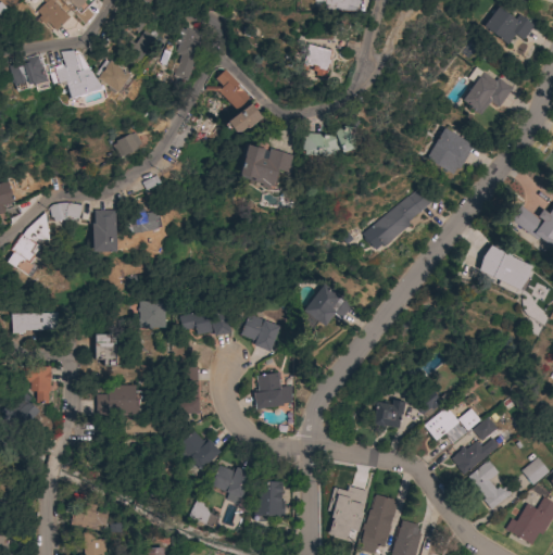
[(54,0),(71,16),(57,29),(49,22),(46,24),(39,17),(42,14),(38,10),(47,1),(45,0),(54,0)]
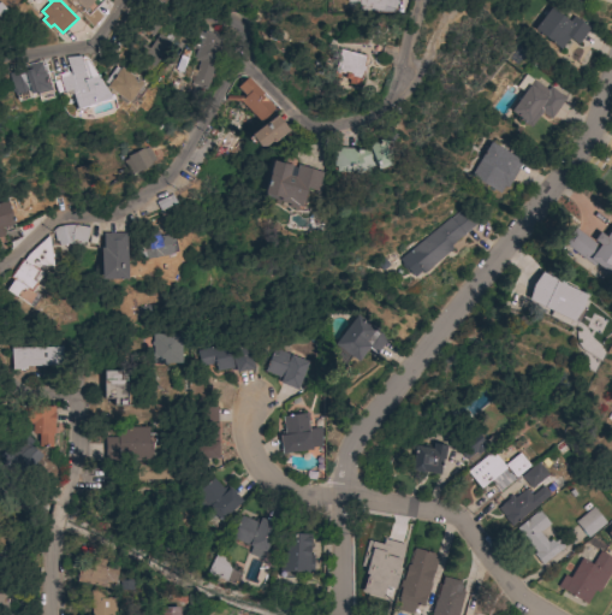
[(106,0),(90,15),(78,3),(77,4),(73,0),(106,0)]
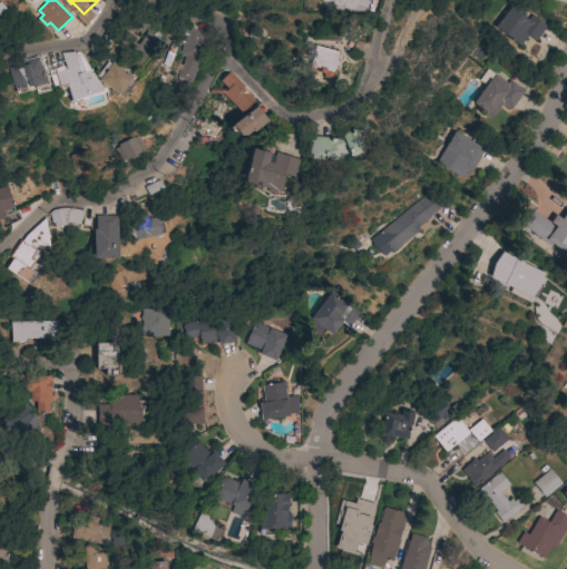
[(370,0),(368,7),(357,5),(355,9),(334,9),(334,1),(324,1),(324,0),(370,0)]
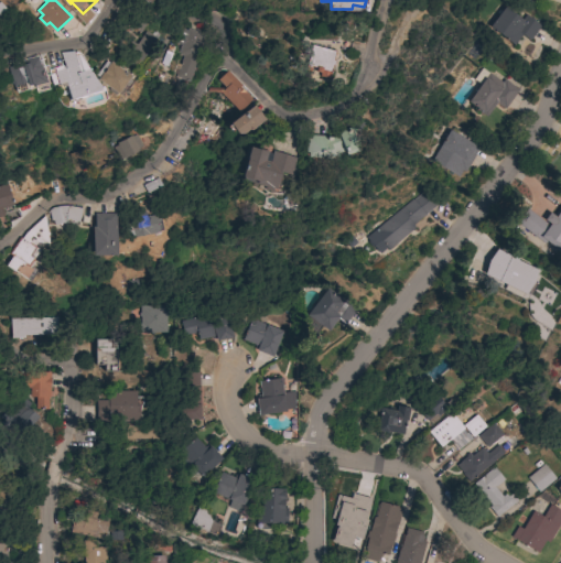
[(12,12),(4,20),(0,15),(0,2),(1,1),(12,12)]
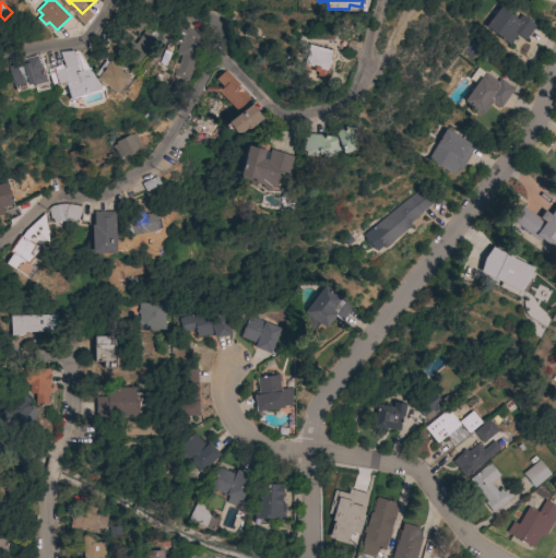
[(539,25),(527,39),(520,34),(511,44),(487,25),(503,6),(519,19),(523,13),(539,25)]
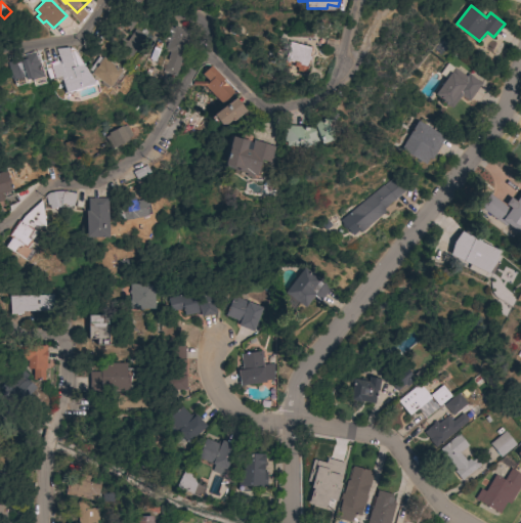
[(69,13),(78,24),(67,32),(59,24),(69,13)]
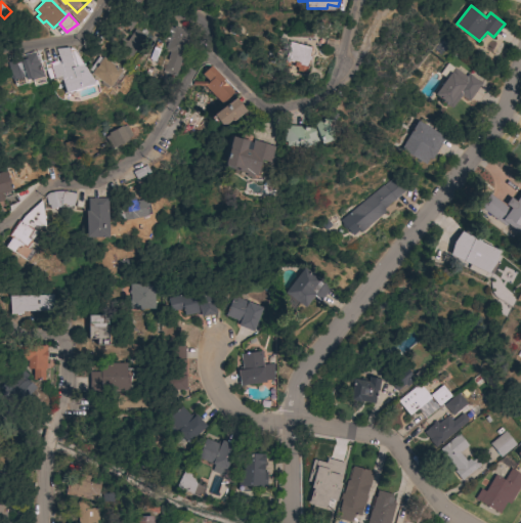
[(176,76),(164,72),(175,40),(164,36),(168,24),(191,32),(176,76)]
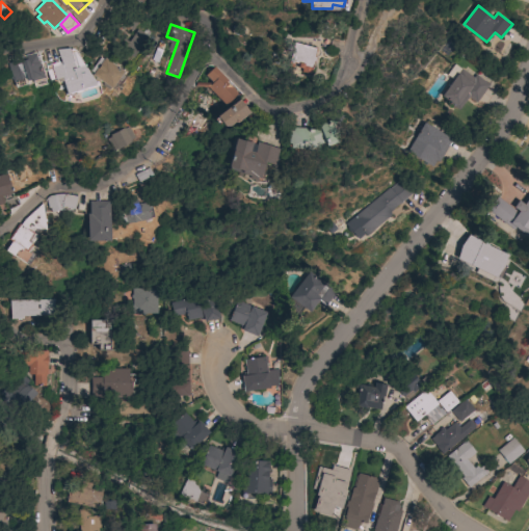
[(134,56),(120,47),(125,37),(130,42),(138,28),(149,35),(134,56)]
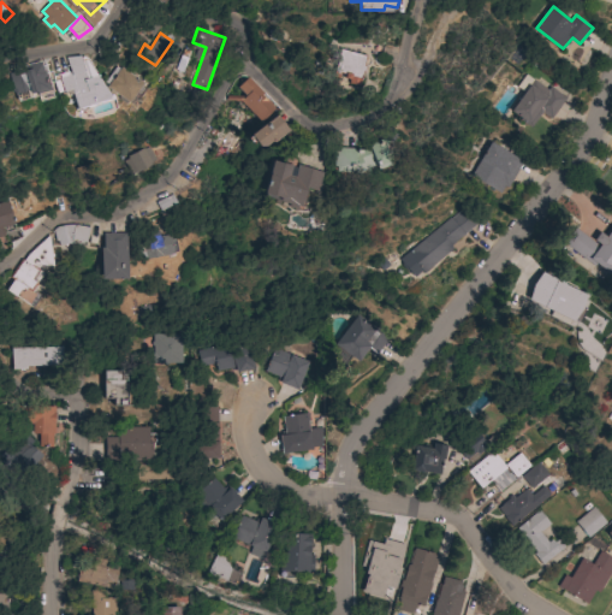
[(368,55),(366,65),(368,66),(364,80),(358,78),(357,84),(350,82),(351,80),(346,78),(348,74),(337,71),(343,48),(368,55)]
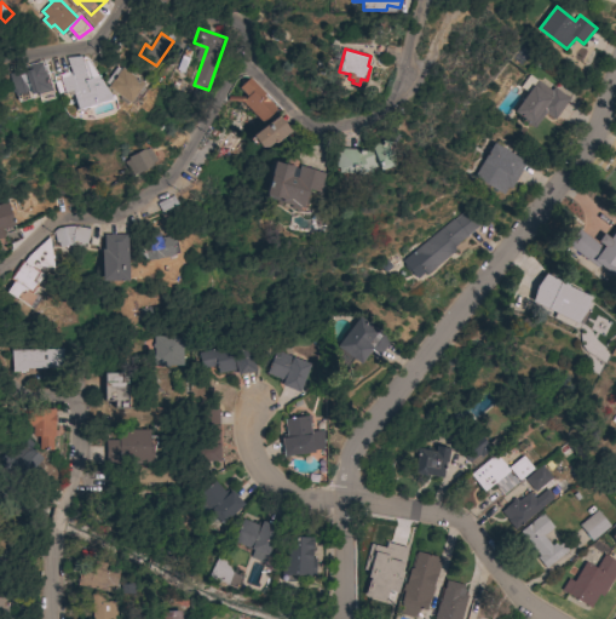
[(84,55),(84,57),(87,56),(88,56),(102,76),(101,76),(105,84),(119,67),(122,69),(124,66),(147,82),(131,103),(131,102),(128,104),(109,90),(114,97),(113,97),(113,99),(96,104),(97,107),(80,112),(75,96),(72,96),(72,93),(67,93),(61,78),(62,76),(61,74),(73,70),(68,57),(84,55)]
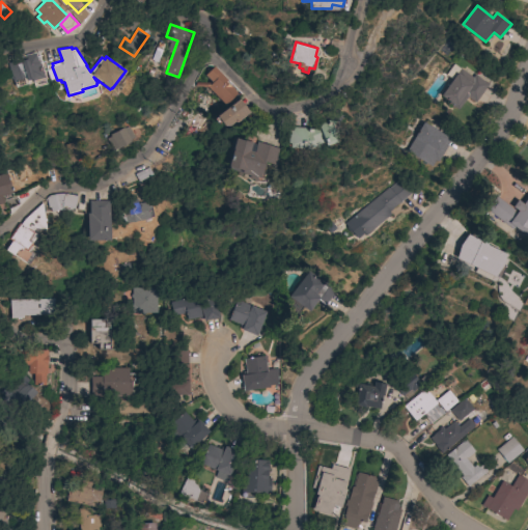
[(48,83),(35,87),(34,82),(29,84),(28,83),(17,86),(15,80),(14,81),(14,79),(11,79),(6,60),(37,51),(40,62),(42,62),(48,83)]
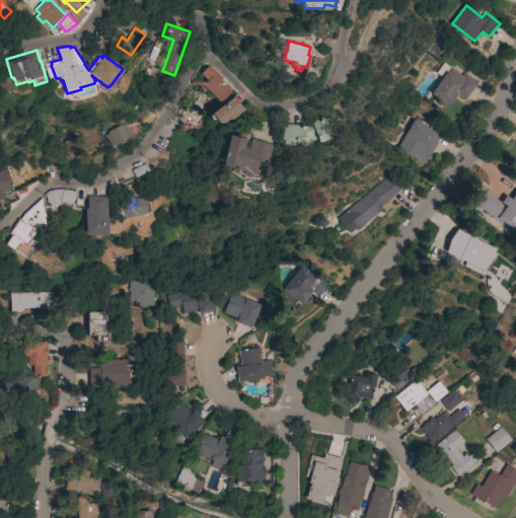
[(466,99),(458,94),(449,106),(440,99),(441,98),(433,92),(444,77),(438,72),(446,62),(463,75),(466,71),(480,81),(466,99)]
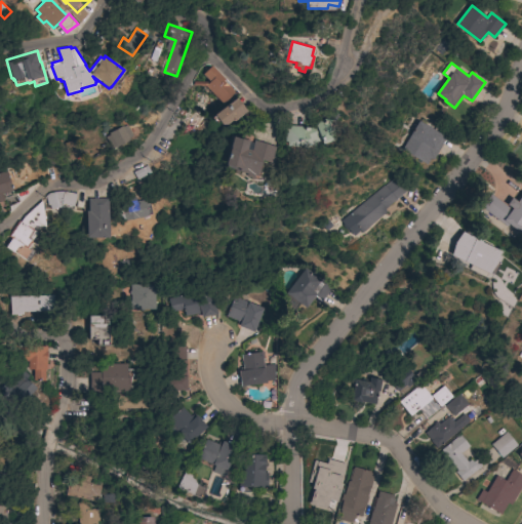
[(195,85),(195,80),(203,80),(201,77),(214,65),(227,79),(226,80),(231,86),(232,85),(236,89),(235,89),(237,91),(224,104),(207,85),(195,85)]
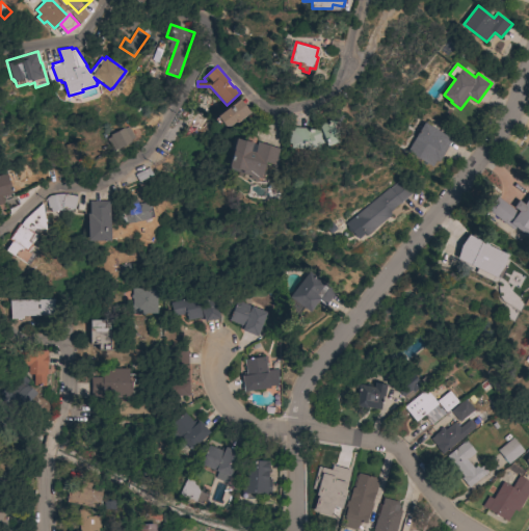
[(226,126),(223,123),(220,125),(215,118),(241,98),(252,111),(238,122),(237,121),(232,125),(226,126)]
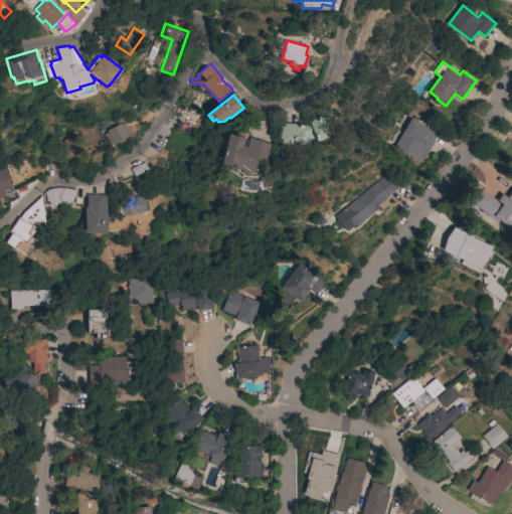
[(329,119),(326,125),(329,134),(327,134),(328,137),(317,141),(318,143),(299,149),(298,143),(282,143),(283,138),(281,138),(281,123),(299,123),(298,126),(310,122),(309,119),(321,116),(329,119)]
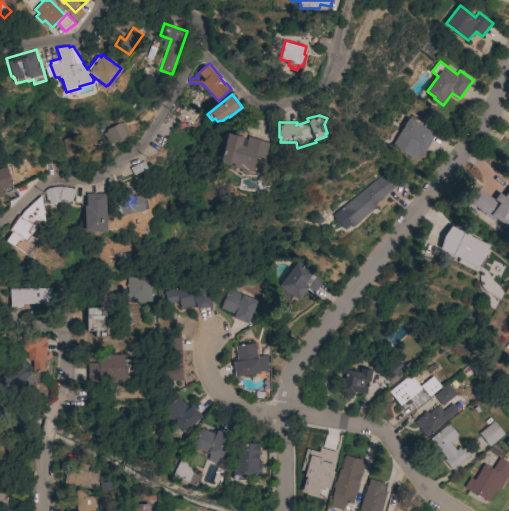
[(393,145),(410,117),(437,133),(424,155),(421,153),(417,160),(393,145)]
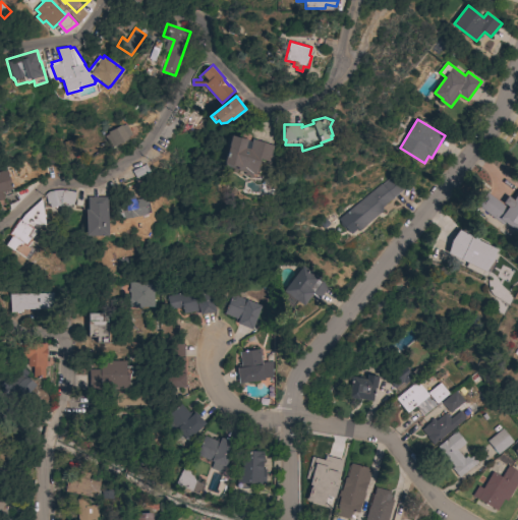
[(127,122),(132,132),(128,134),(130,138),(118,145),(121,149),(114,153),(111,147),(109,148),(104,136),(111,133),(110,131),(127,122)]
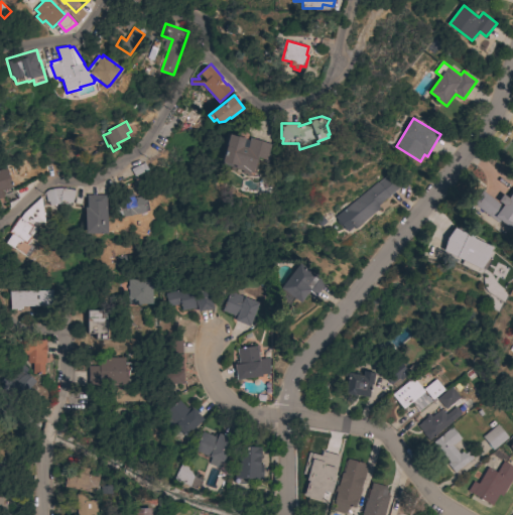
[(271,143),(266,159),(260,157),(255,172),(253,171),(253,172),(252,172),(251,174),(244,172),(245,170),(225,164),(226,161),(223,160),(231,134),(240,136),(240,135),(246,137),(244,146),(248,147),(251,137),(271,143)]
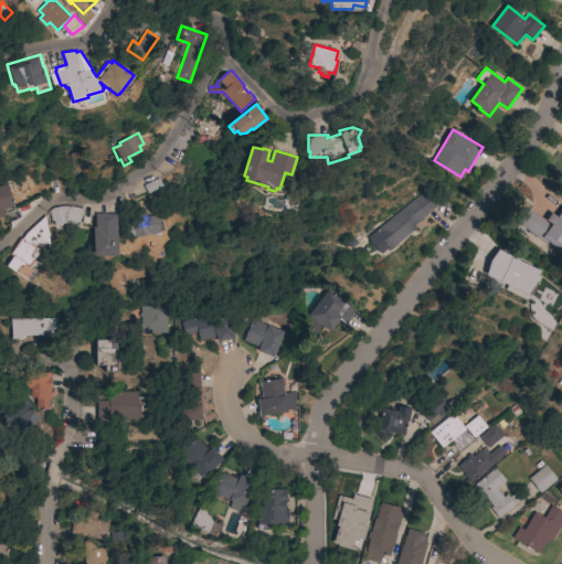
[(77,171),(73,158),(86,153),(89,168),(77,171)]
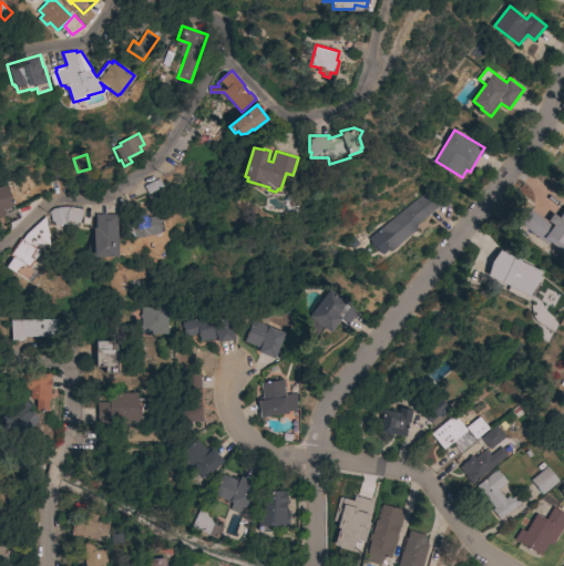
[(17,212),(6,215),(7,217),(0,218),(0,186),(9,184),(17,212)]
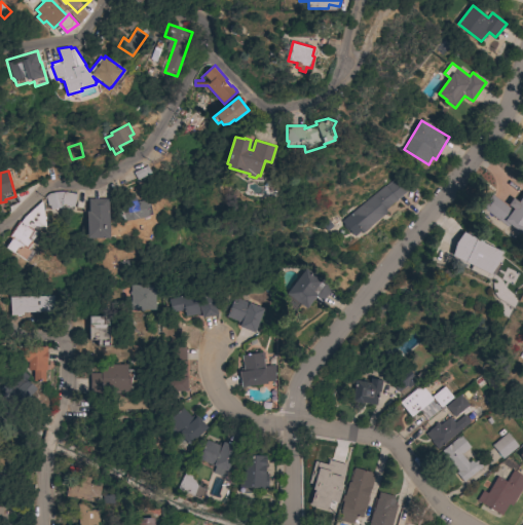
[(364,232),(363,230),(356,235),(343,221),(387,185),(387,186),(398,177),(409,191),(386,210),(388,212),(364,232)]
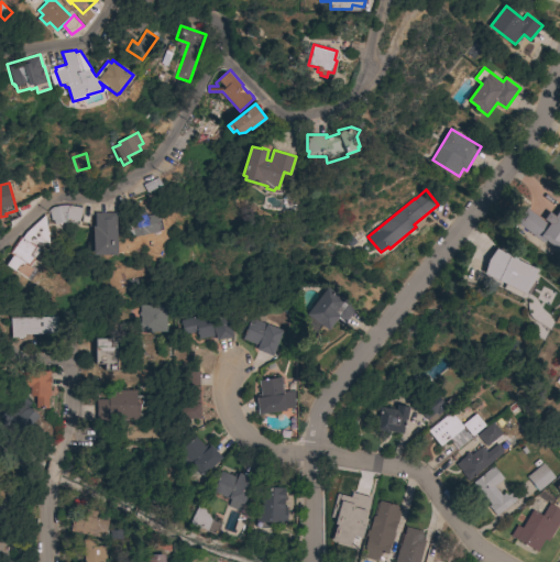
[(54,206),(63,205),(69,205),(84,207),(80,221),(66,218),(66,221),(56,223),(55,219),(53,220),(51,210),(54,206)]
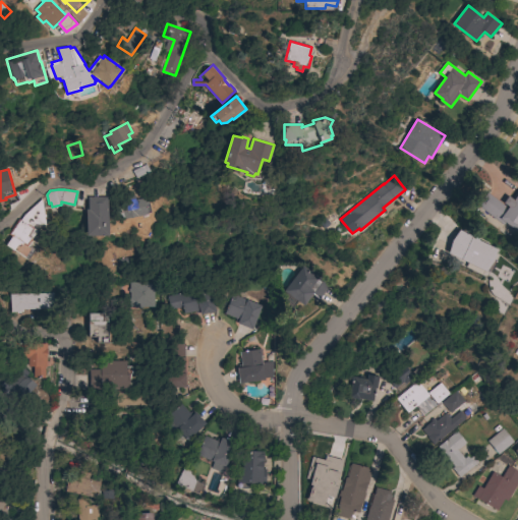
[(517,231),(505,222),(504,224),(478,206),(488,192),(507,206),(517,192),(517,231)]
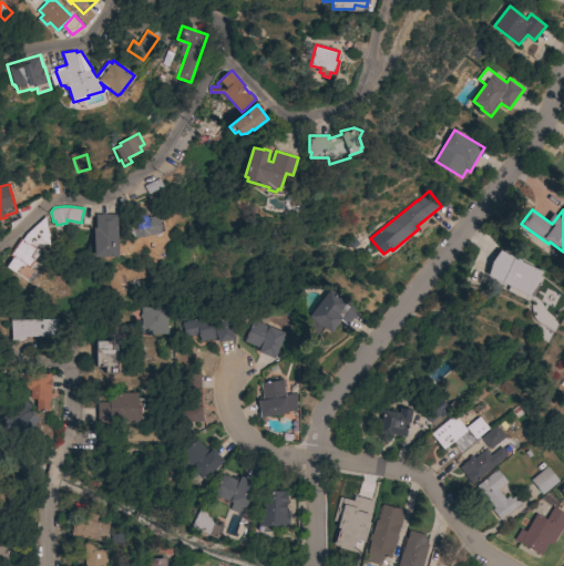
[(131,238),(127,222),(137,219),(136,213),(149,211),(149,215),(157,213),(160,219),(163,219),(165,230),(161,232),(162,233),(131,238)]
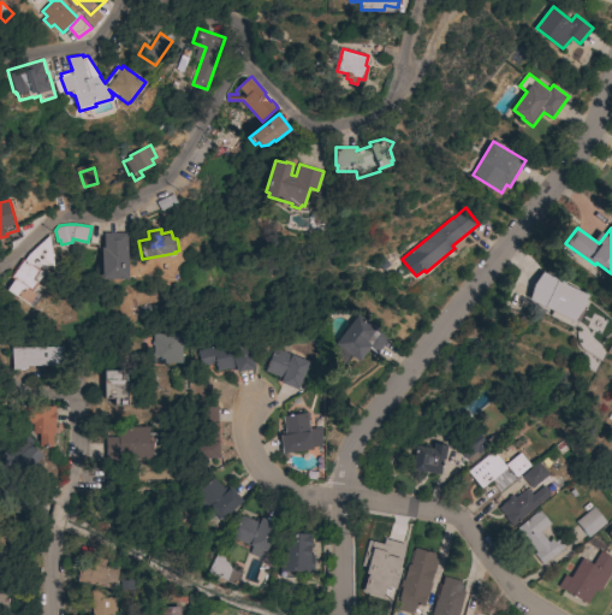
[(55,265),(42,264),(40,268),(46,272),(41,278),(42,279),(40,282),(40,281),(36,285),(39,287),(34,291),(28,287),(27,289),(24,288),(23,290),(22,289),(17,296),(7,289),(15,279),(11,277),(24,259),(25,260),(30,254),(51,234),(55,265)]
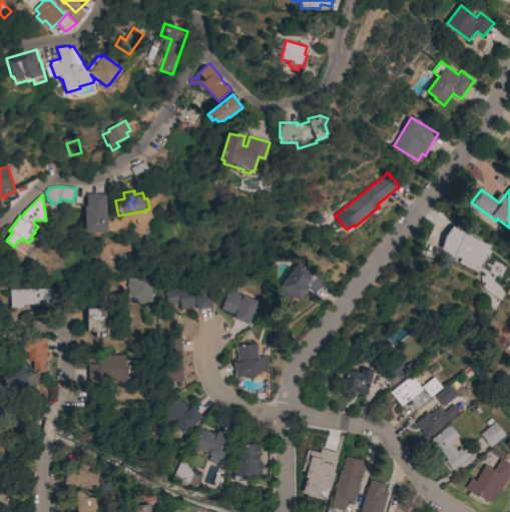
[(104,233),(82,233),(83,207),(85,207),(85,194),(104,194),(104,233)]
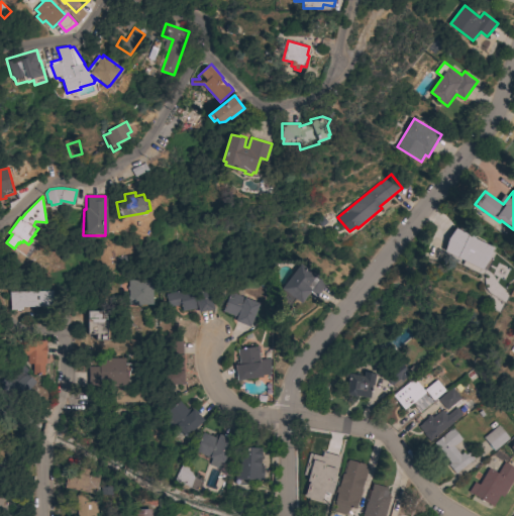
[(494,246),(490,259),(483,269),(445,250),(449,238),(456,227),(494,246)]
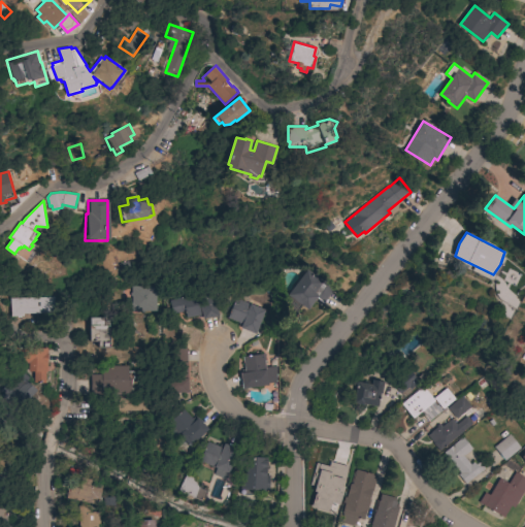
[(309,269),(323,280),(323,278),(336,289),(325,302),(319,297),(309,309),(290,294),(309,269)]
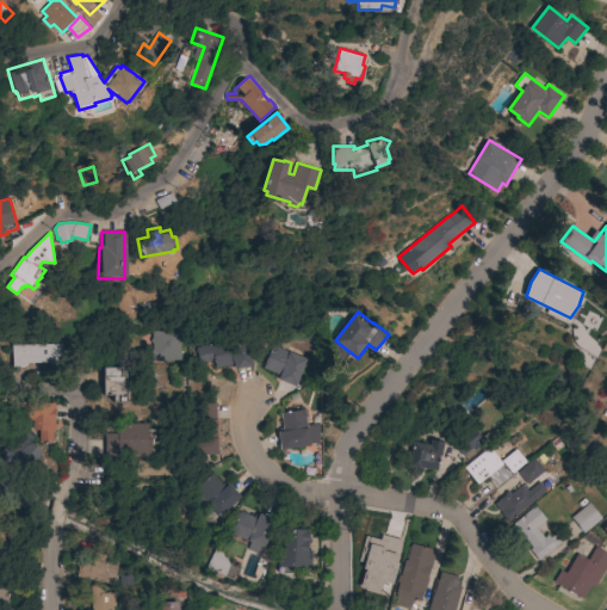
[(183,330),(183,359),(153,359),(153,350),(155,350),(154,342),(153,342),(153,338),(154,338),(154,330),(183,330)]
